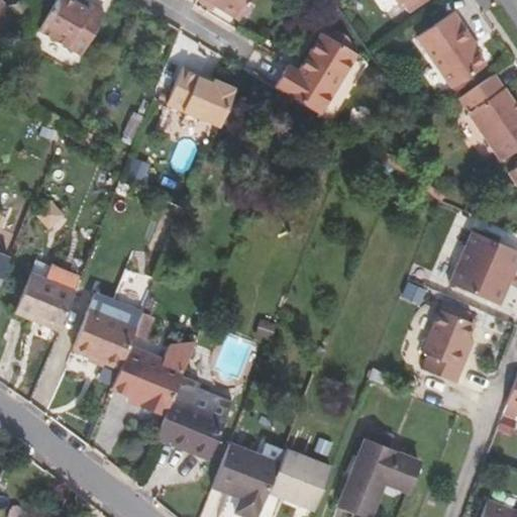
[(105,17),(92,8),(89,12),(78,5),(69,0),(56,0),(39,28),(82,55),(105,17)]
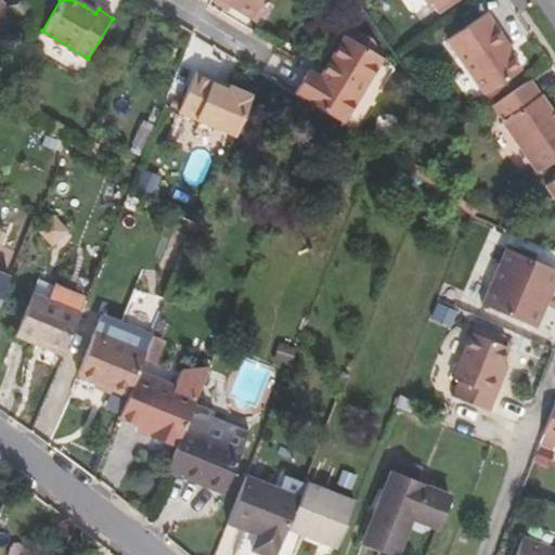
[(257,18),(268,0),(226,0),(231,3),(257,18)]
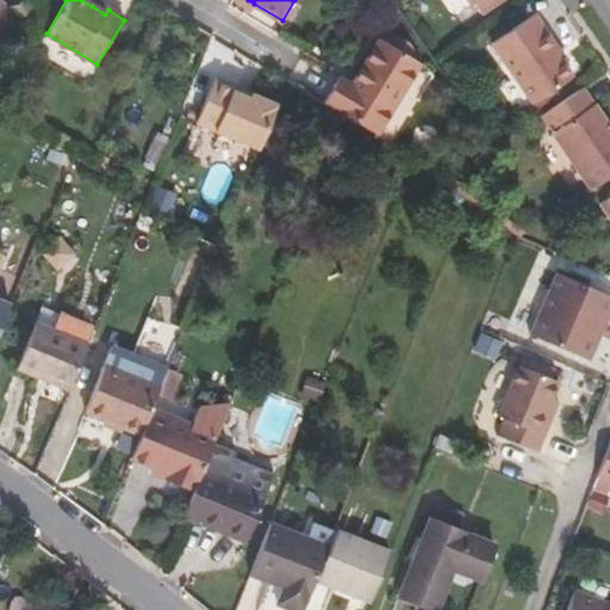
[(467,0),(487,29),(529,0),(528,0),(467,0)]
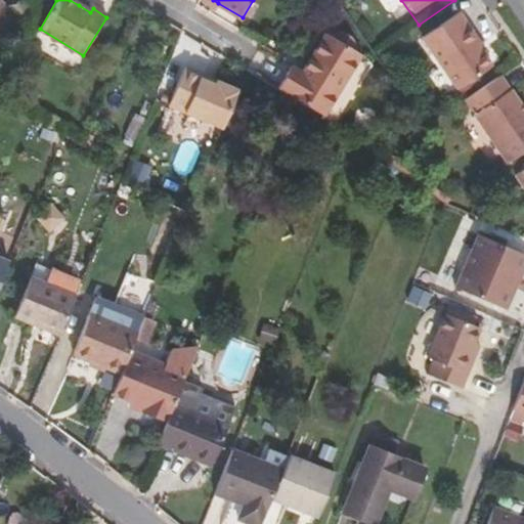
[(82,1),(79,5),(90,12),(93,8),(82,1)]
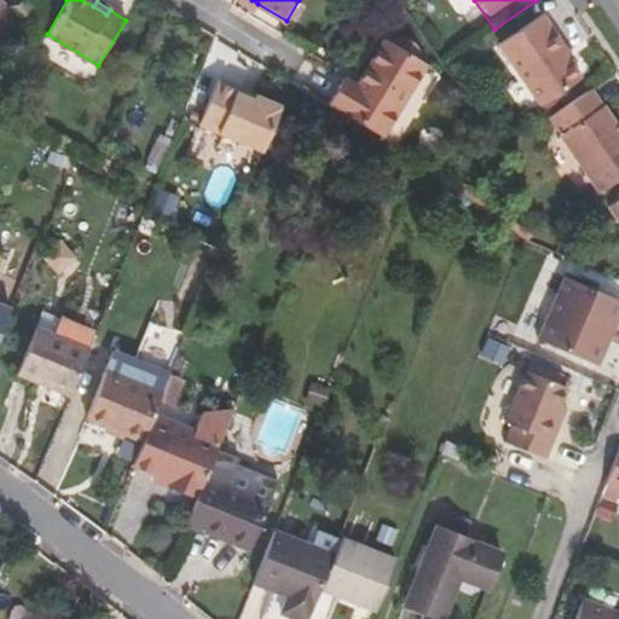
[(578,80),(566,61),(560,52),(565,50),(542,16),(499,45),(541,106),(578,80)]
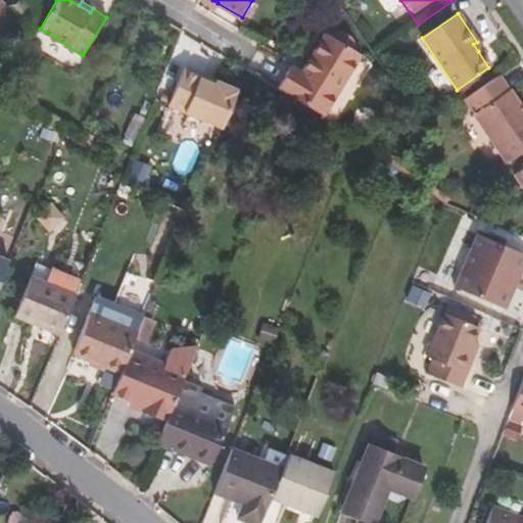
[(289,68),(277,89),(296,101),(321,116),(358,56),(325,36),(301,75),(289,68)]
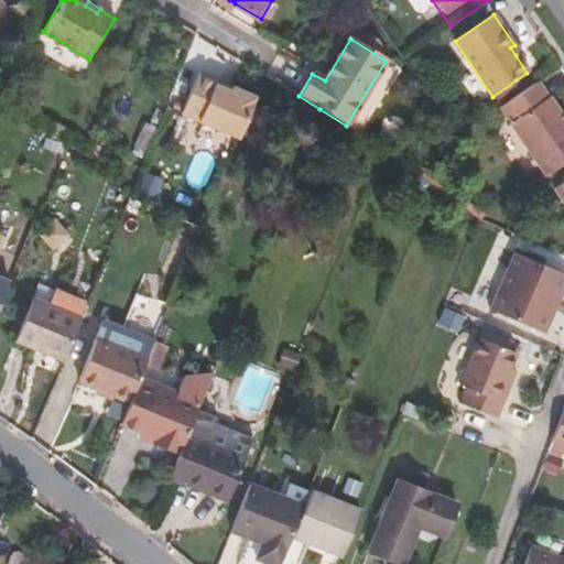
[(520,53),(514,45),(510,47),(516,55),(520,53)]
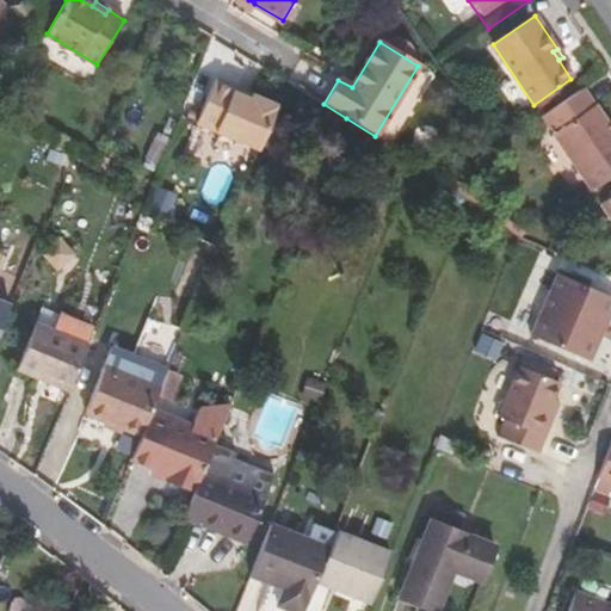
[(250,99),(252,96),(214,80),(211,84),(250,99)]
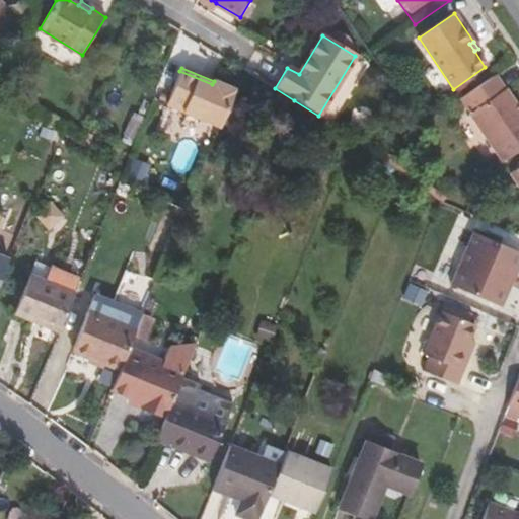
[(219,127),(235,89),(214,81),(212,84),(179,71),(166,105),(219,127)]
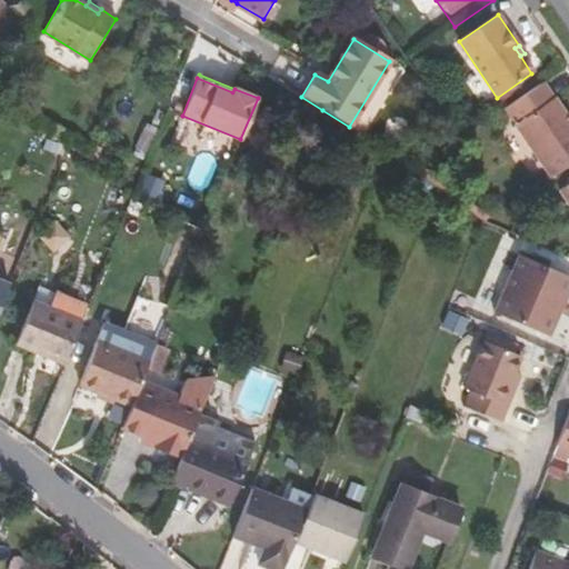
[(568,165),(568,121),(542,83),(513,102),(526,119),(515,126),(550,178),(568,165)]
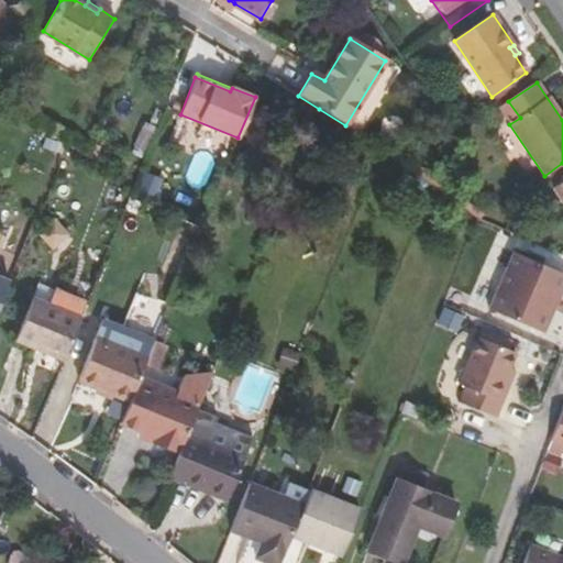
[(147,153),(157,130),(142,123),(131,146),(147,153)]
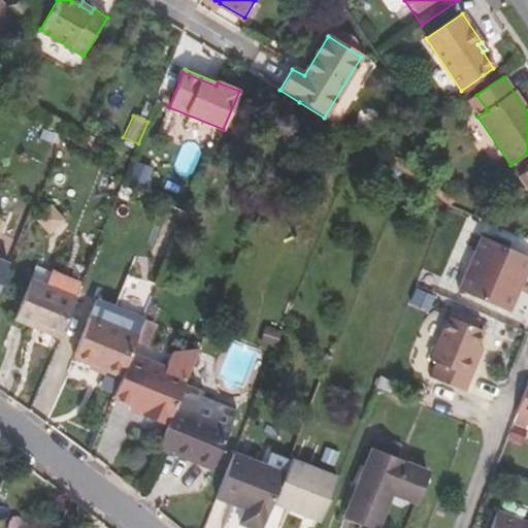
[(64,223),(51,207),(35,221),(48,235),(64,223)]
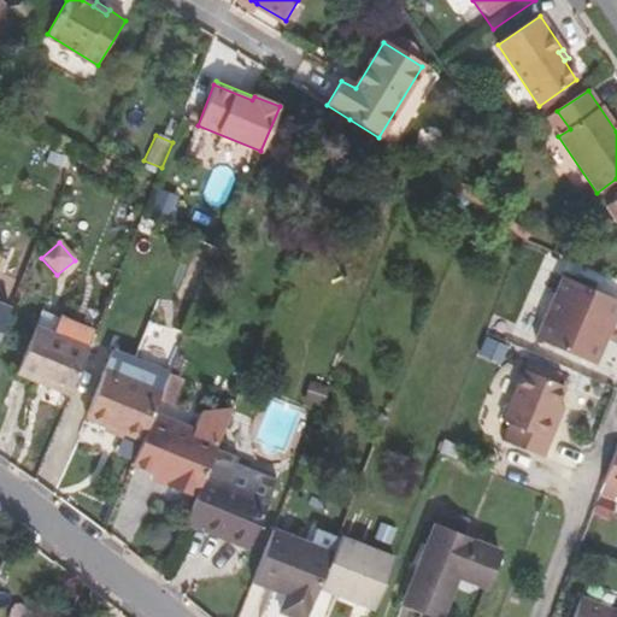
[(512,333),(571,357),(598,295),(539,270),(512,333)]
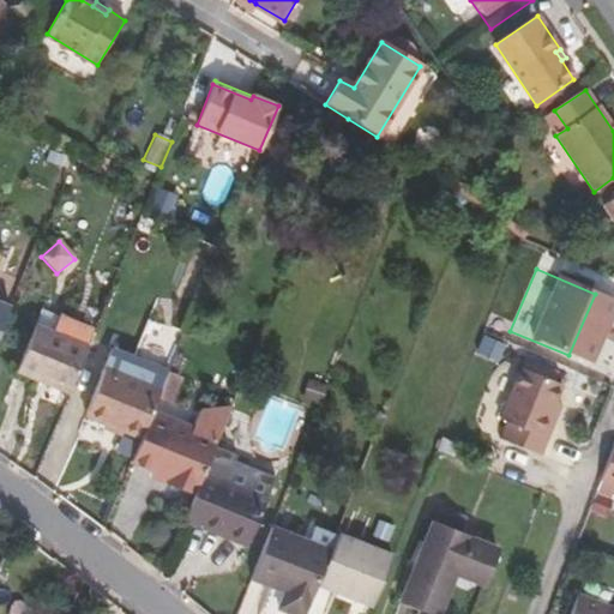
[(0,333),(12,304),(0,298),(0,333)]
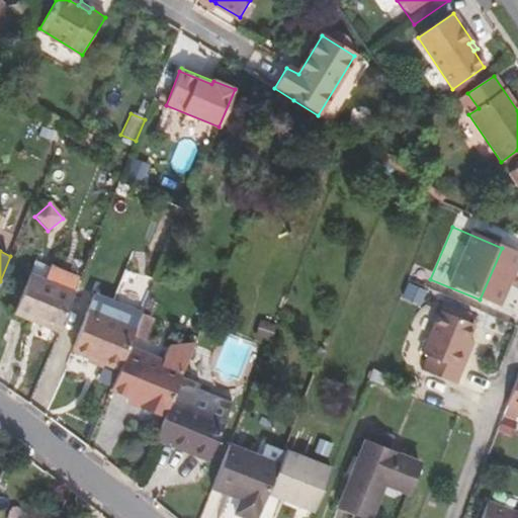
[(52,268),(46,280),(74,291),(79,279),(52,268)]
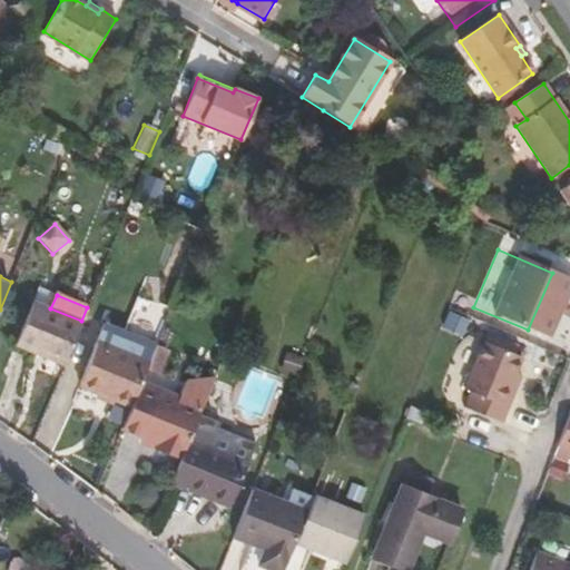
[(81,321),(50,308),(33,302),(16,345),(64,365),(81,321)]
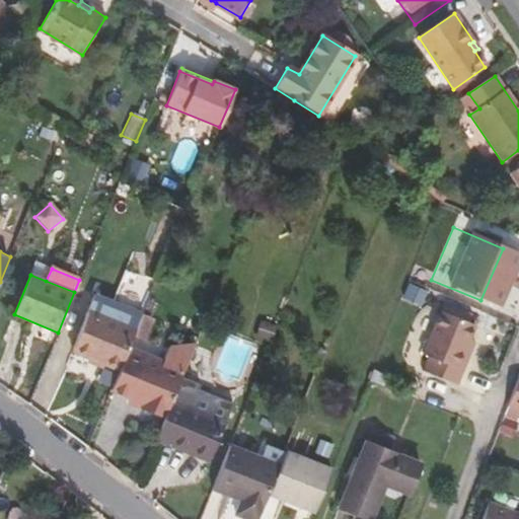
[(114,302),(107,316),(137,328),(142,314),(114,302)]
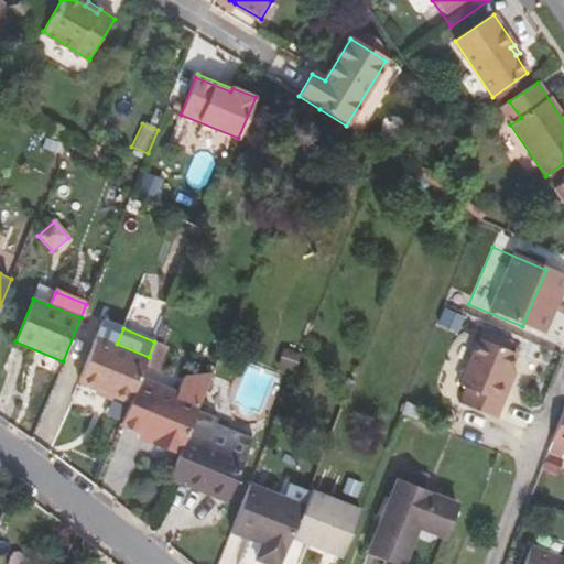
[(149,357),(117,344),(97,336),(79,381),(130,402),(140,376),(149,357)]
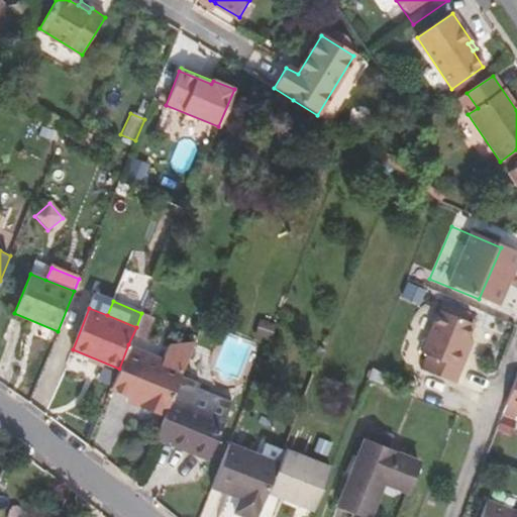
[(470,323),(435,310),(418,353),(423,355),(418,370),(452,384),(458,369),(452,367),(463,338),(470,323)]
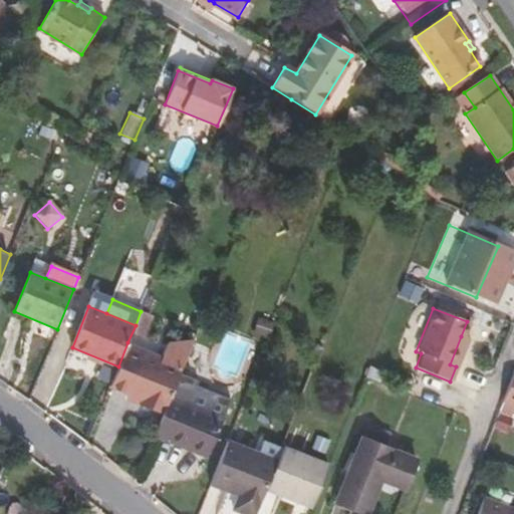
[(127,342),(141,348),(154,315),(142,309),(141,311),(136,325),(127,342)]
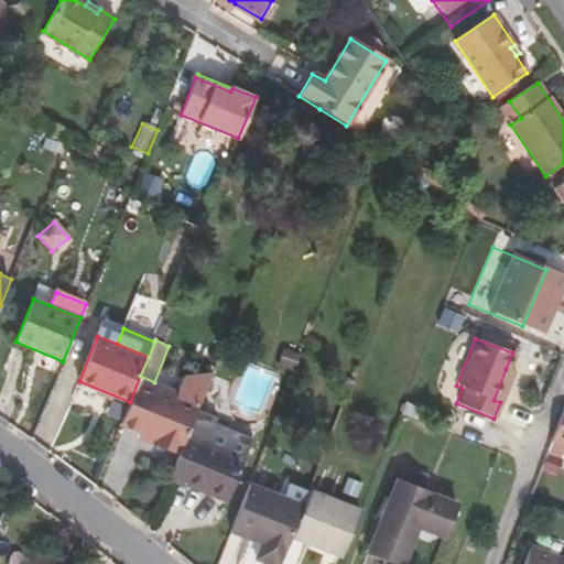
[(500,402),(512,371),(506,369),(494,400),(500,402)]
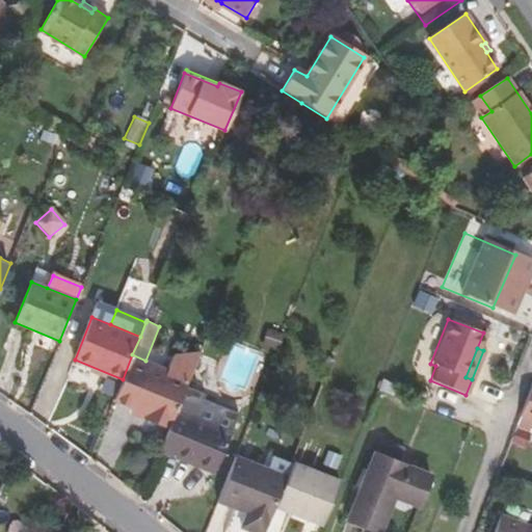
[(167,375),(187,383),(202,350),(176,353),(167,375)]
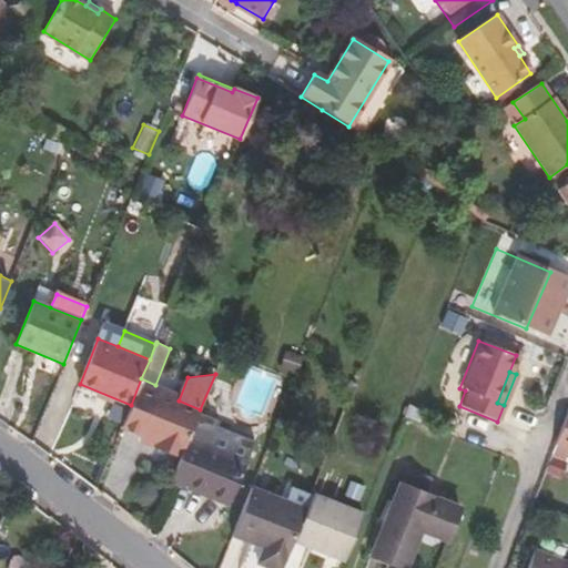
[(154,443),(153,447),(174,456),(176,453),(182,456),(200,409),(179,401),(176,399),(179,394),(155,385),(141,378),(131,405),(121,428),(140,436),(154,443)]
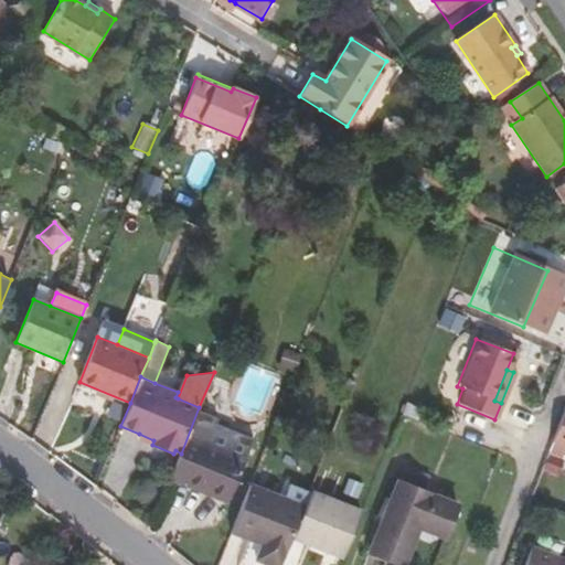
[(204,487),(202,491),(228,502),(255,436),(217,420),(220,416),(199,407),(181,454),(172,473),(204,487)]
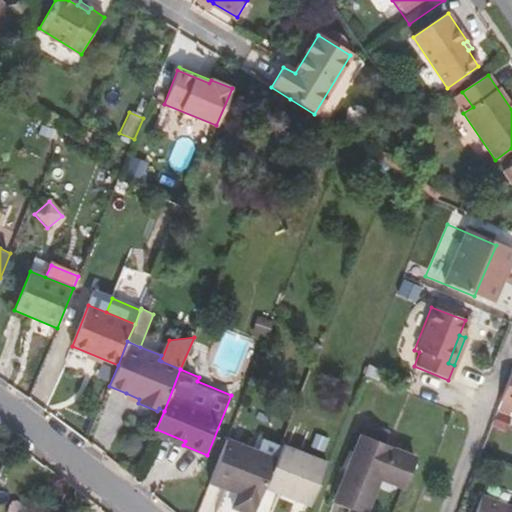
[(511,370),(511,371),(497,409),(511,414),(511,411),(511,370)]
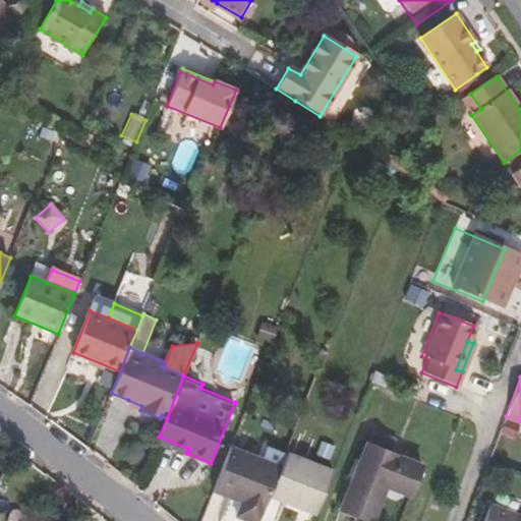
[(127,404),(140,410),(141,406),(128,400),(127,404)]
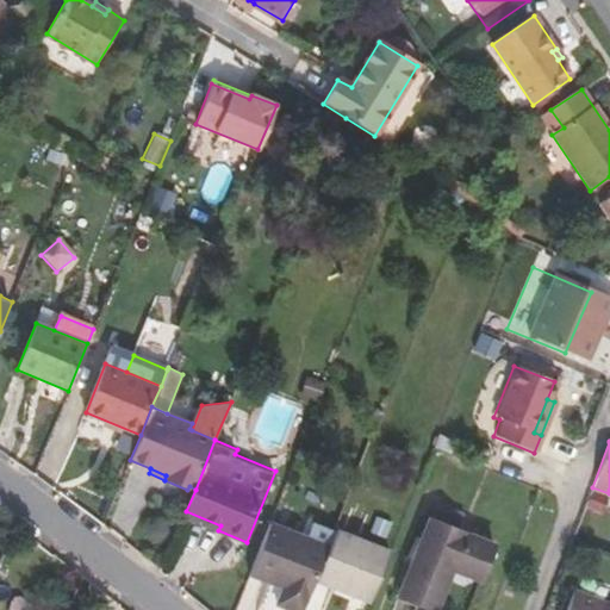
[(587,504),(604,511),(609,497),(593,490),(587,504)]
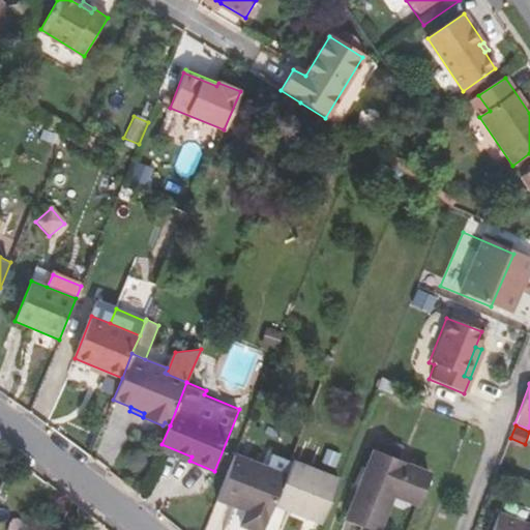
[(378,435),(345,518),(375,529),(378,529),(393,497),(416,505),(430,473),(398,460),(404,445),(378,435)]
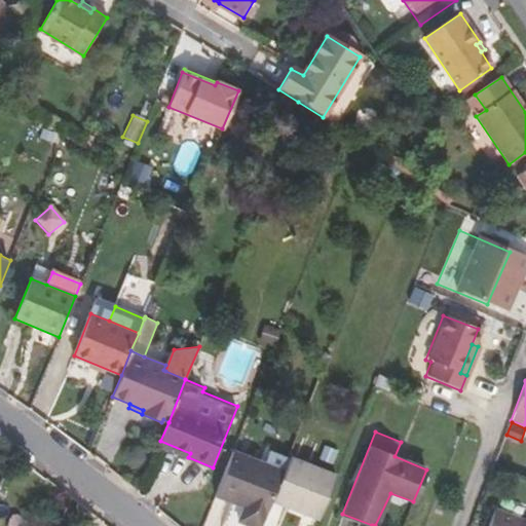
[(158,445),(188,457),(190,453),(160,441),(158,445)]
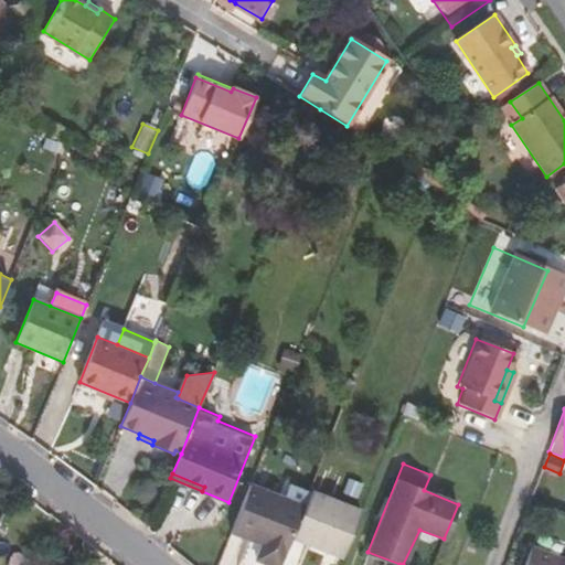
[(257,560),(270,564),(280,564),(291,537),(305,505),(310,492),(289,483),(284,497),(249,483),(230,532),(262,546),(257,560)]
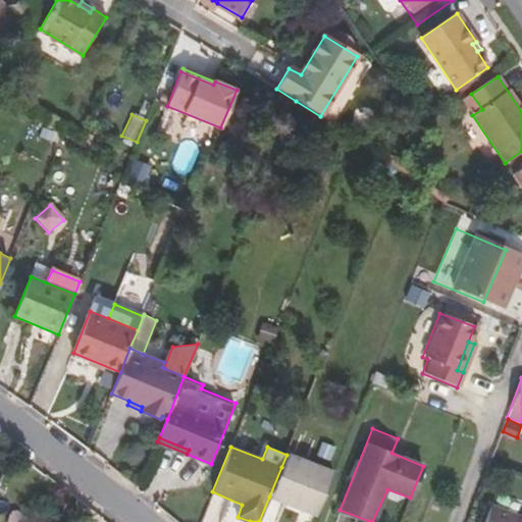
[(269,497),(316,517),(334,472),(288,452),(286,455),(281,467),(269,497)]
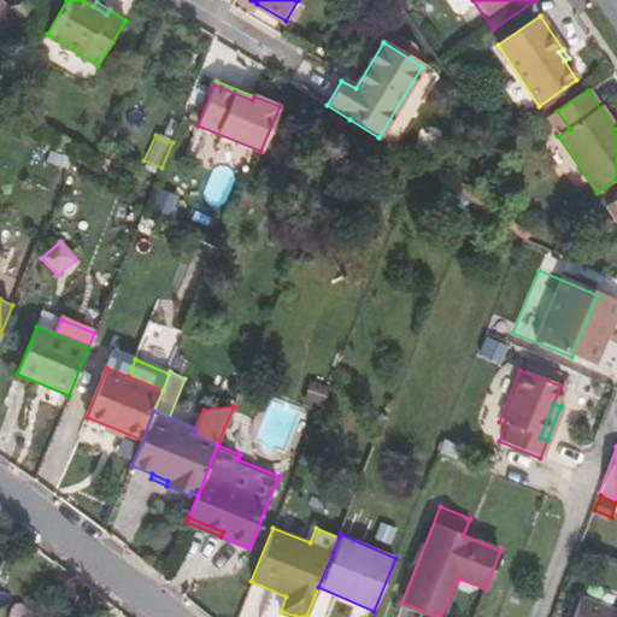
[(612,616),(581,605),(576,616),(612,616)]
